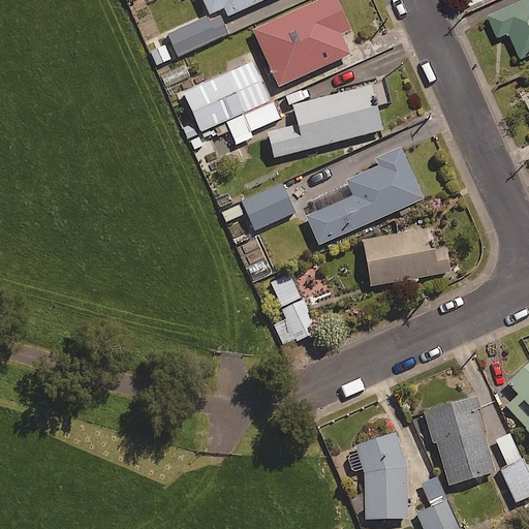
[(256,0),(203,0),(208,12),(222,5),(226,13),(256,0)]
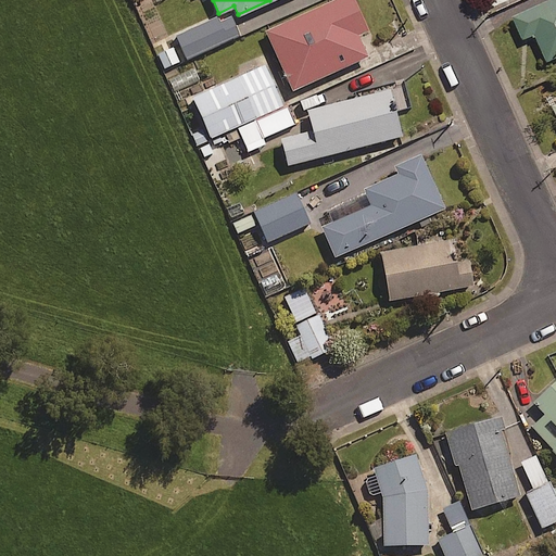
[(367,28),(354,0),(325,0),(263,28),(291,89),(367,54),(357,33),(367,28)]
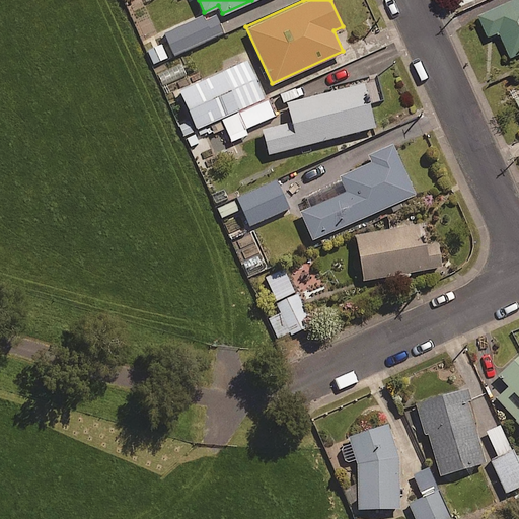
[(518,0),(507,0),(475,14),(486,36),(497,31),(509,58),(518,53),(518,0)]
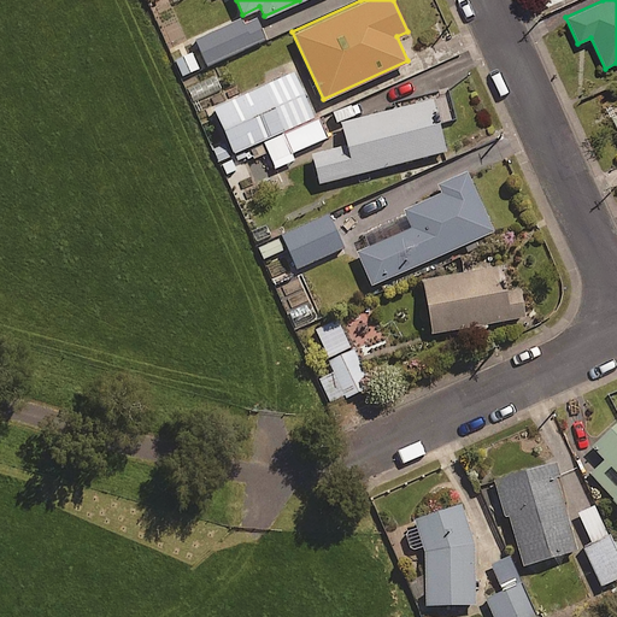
[(175,62),(182,77),(266,40),(254,15),(188,45),(192,53),(175,62)]
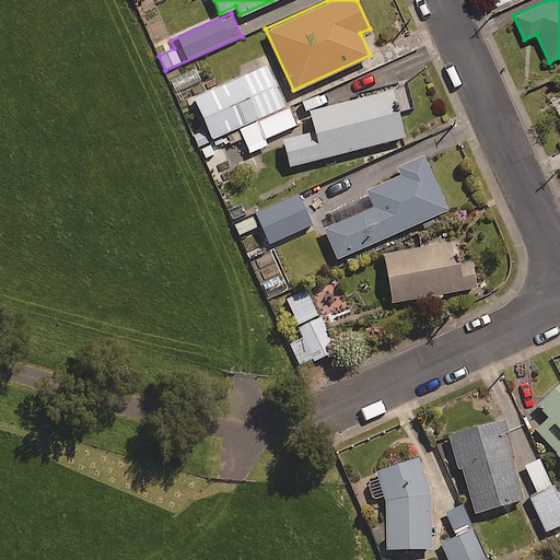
[(212,141),(238,130),(248,155),(269,147),(267,142),(296,128),(286,109),(267,68),(194,100),(212,141)]
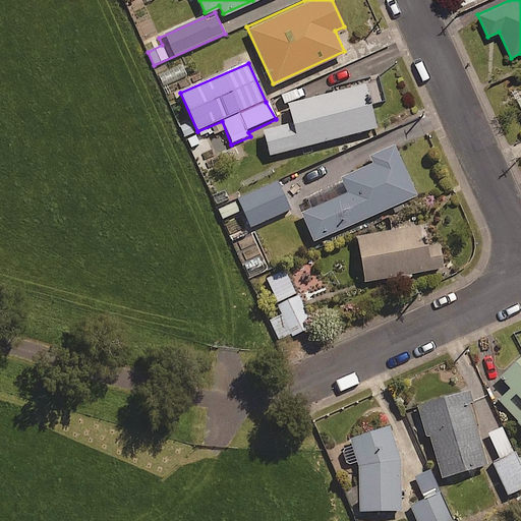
[(363,81),(286,102),(291,120),(262,128),(269,154),(375,126),(363,81)]
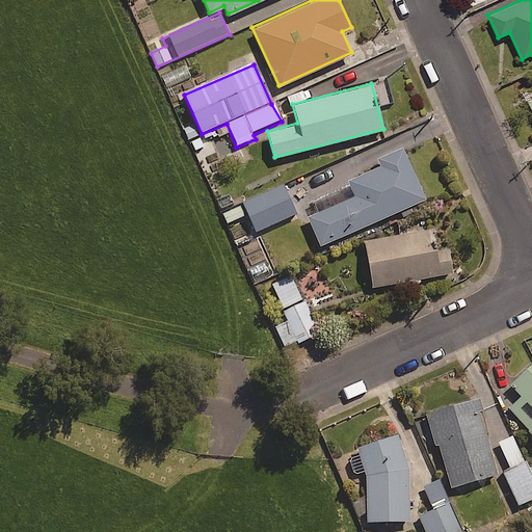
[(424,197),(401,145),(376,157),(379,164),(347,179),(353,194),(307,215),(319,244),(424,197)]
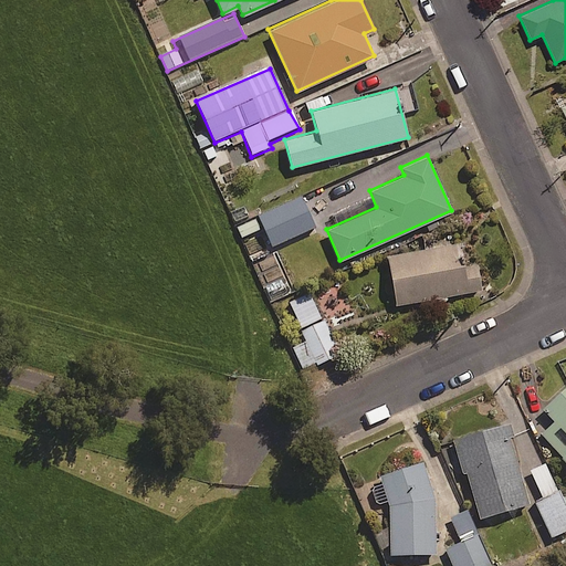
[(315,229),(301,198),(260,218),(273,248),(315,229)]
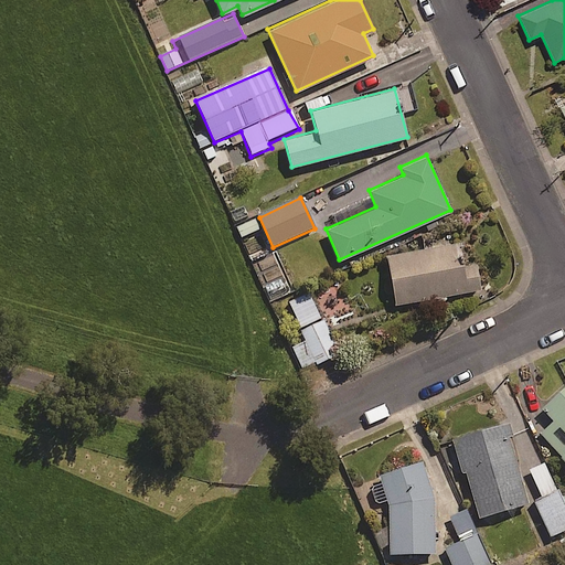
[(480,288),(476,263),(461,265),(457,242),(385,255),(394,304),(480,288)]
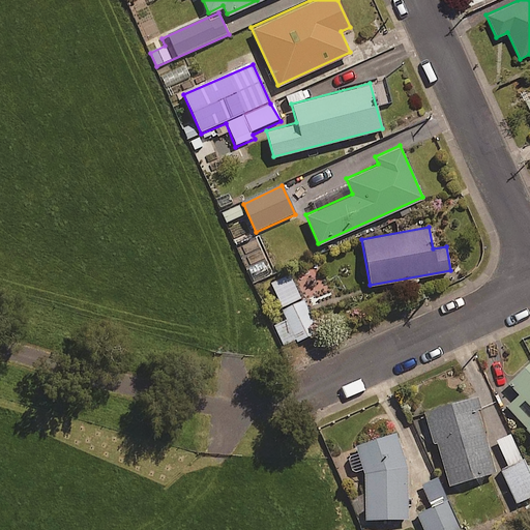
[(266,261),(247,269),(255,285),(273,276),(266,261)]
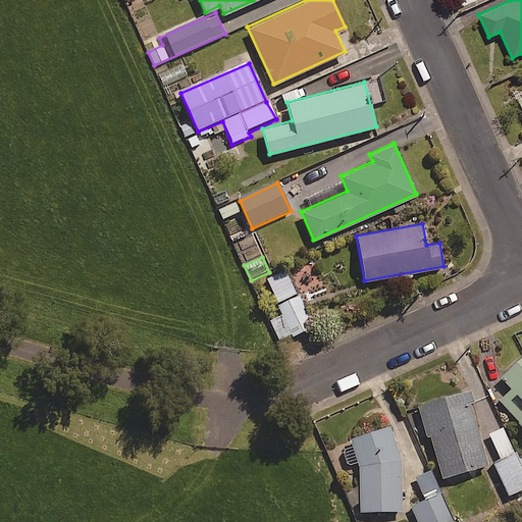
[(296,295),(285,272),(267,280),(277,303),(296,295)]
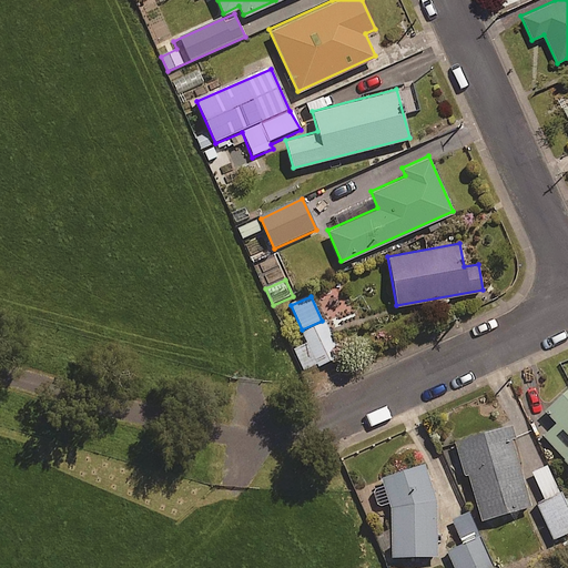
[(341,355),(326,324),(303,334),(306,343),(294,348),(304,371),(341,355)]
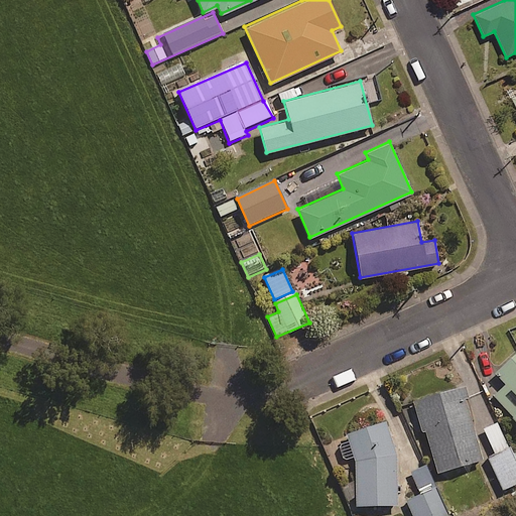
[(515,350),(495,371),(505,382),(492,394),(515,419),(515,350)]
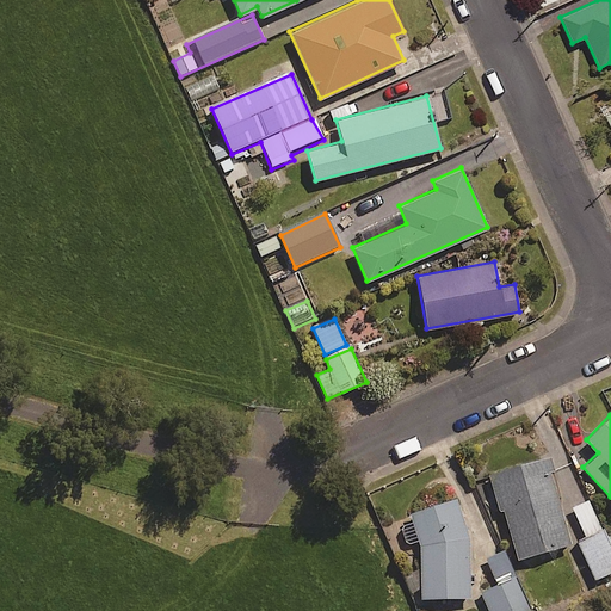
[(554,468),(550,455),(488,473),(499,510),(503,508),(517,557),(572,542),(550,469),(554,468)]
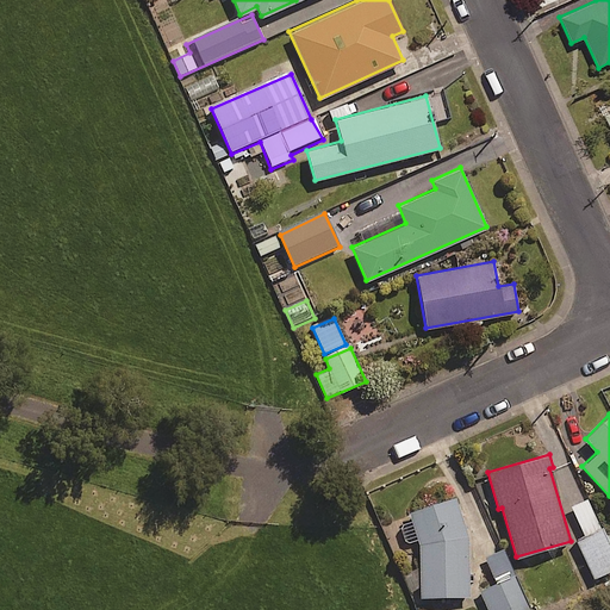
[(468,535),(455,495),(406,511),(418,543),(418,597),(470,597),(468,535)]
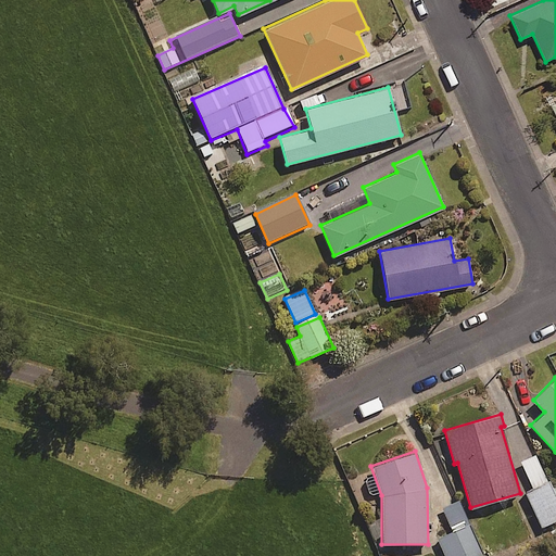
[(555,489),(553,491),(535,457),(520,465),(533,492),(526,495),(543,530),(555,522),(555,489)]
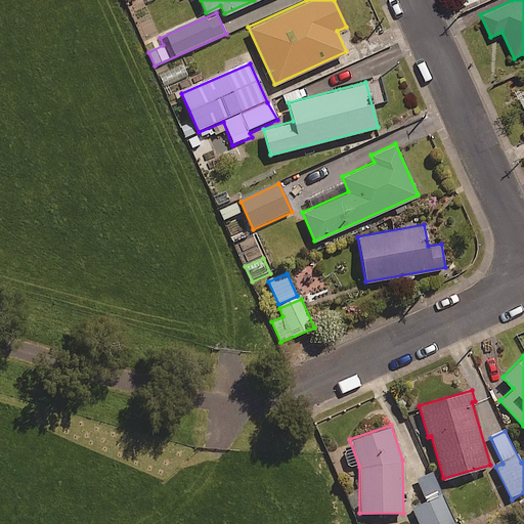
[(454,523),(443,497),(415,510),(421,523),(454,523)]
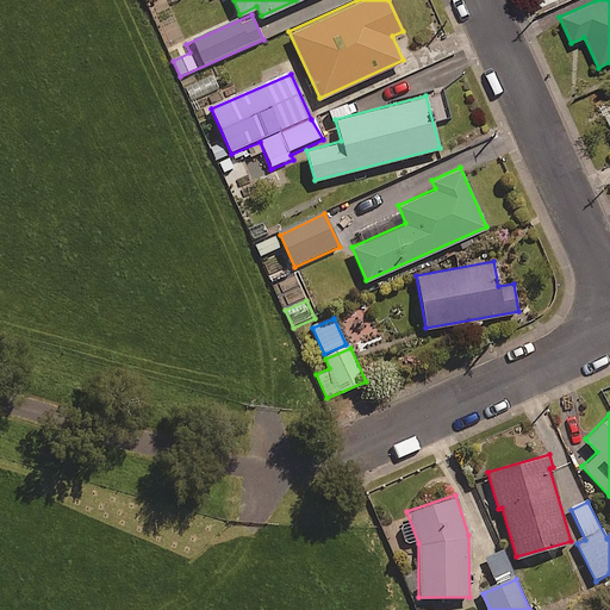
All buildings are outlined.
